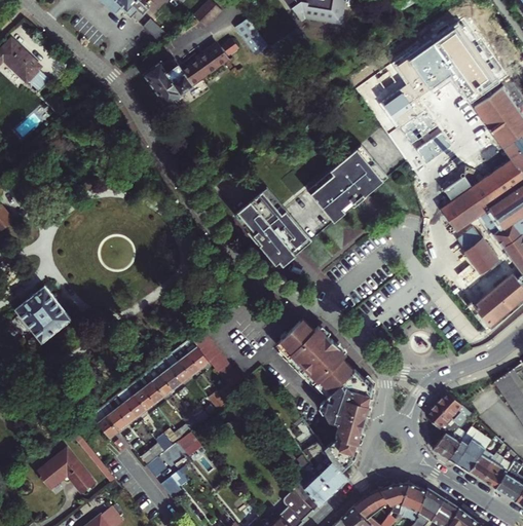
[(125,8),(124,10),(133,17),(141,9),(141,8),(136,3),(138,0),(104,0),(111,6),(117,0),(125,8)]
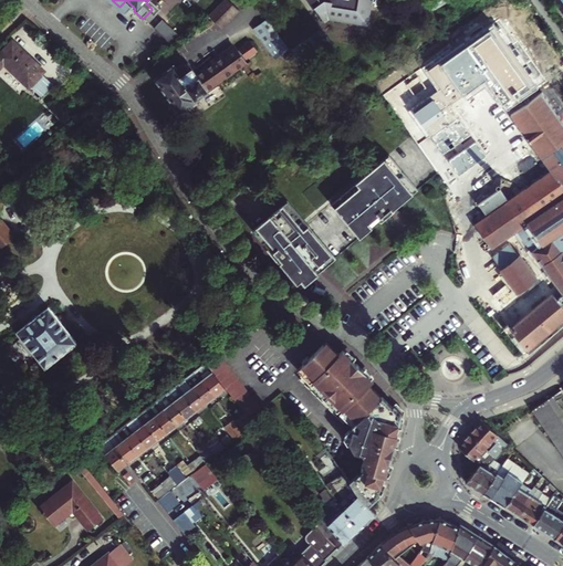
[(126,0),(120,7),(125,12),(127,12),(129,12),(132,12),(134,11),(135,9),(126,0)]
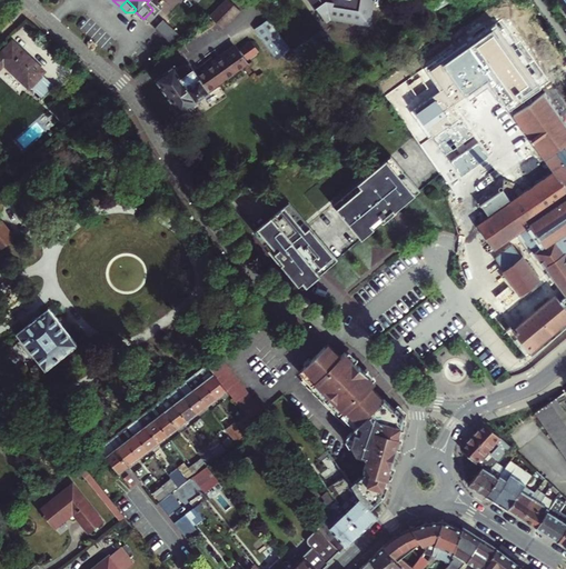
[(156,0),(149,0),(147,3),(152,9),(152,10),(156,15),(164,7),(156,0)]
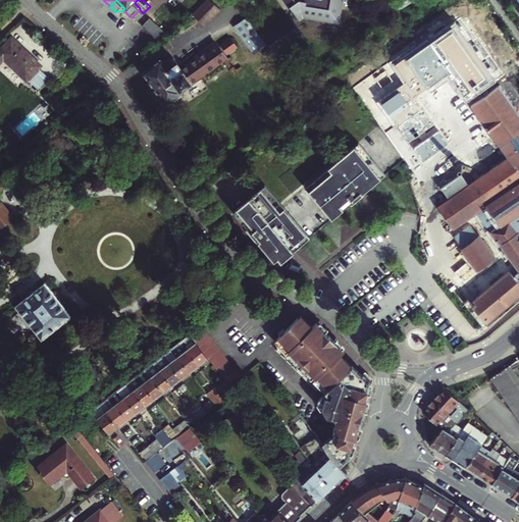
[(344,0),(279,0),(288,10),(289,9),(298,21),(302,18),(339,27),(344,0)]
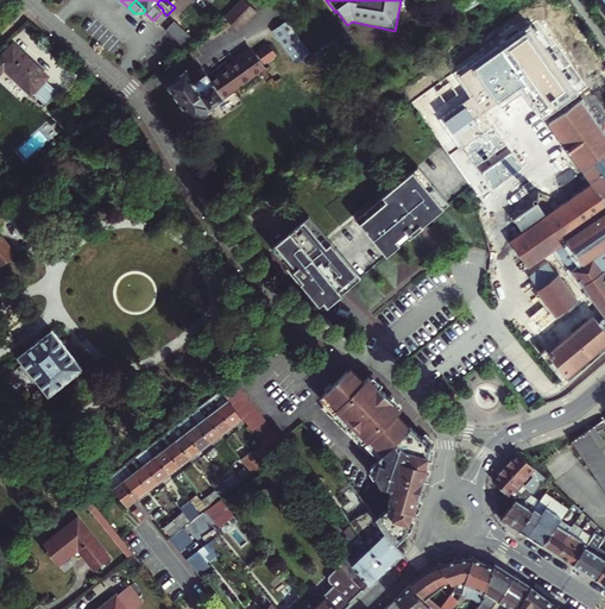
[(240,4),(220,22),(231,35),(252,18),(240,4)]
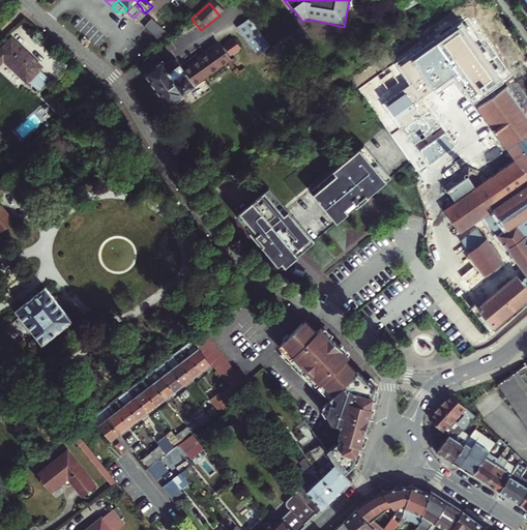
[(164,30),(149,16),(141,23),(156,37),(164,30)]
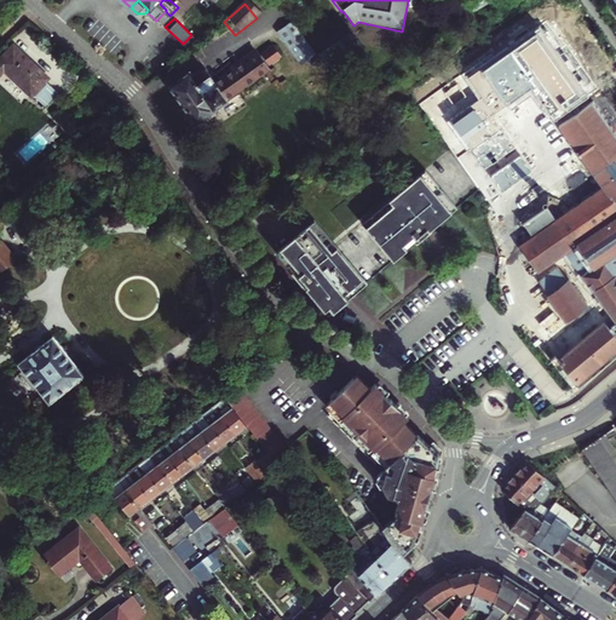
[(315,55),(310,49),(293,24),(278,35),(300,65),(308,59),(315,55)]
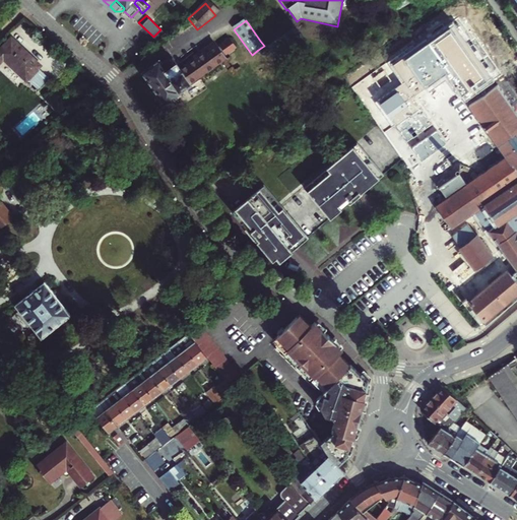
[(41,67),(13,38),(0,50),(0,63),(3,61),(23,82),(24,82),(34,91),(47,78),(38,69),(41,67)]
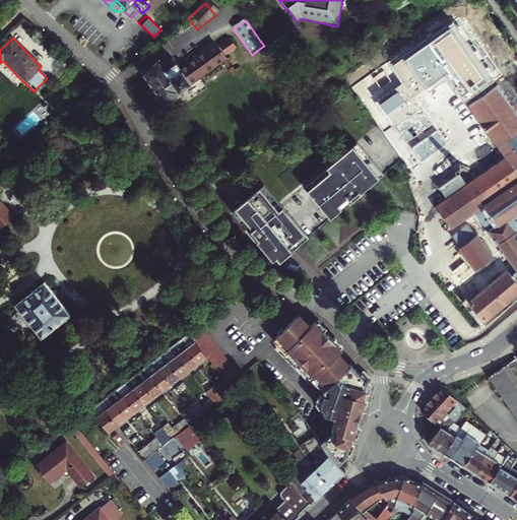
[(159,59),(142,70),(166,103),(183,91),(181,89),(225,59),(223,56),(235,49),(229,40),(218,48),(214,43),(194,56),(197,59),(181,70),(173,58),(164,65),(159,59)]
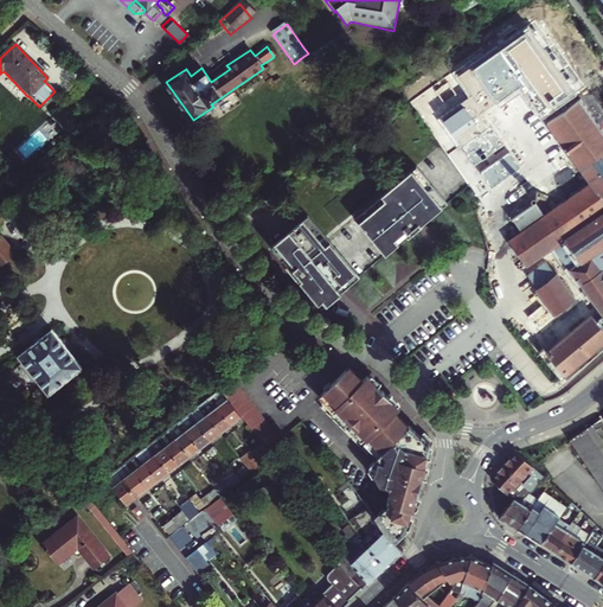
[(559,208),(553,200),(549,203),(543,202),(537,199),(537,197),(536,196),(534,193),(533,193),(531,192),(530,193),(527,195),(526,195),(525,197),(525,199),(526,202),(526,203),(528,204),(530,204),(532,204),(534,204),(546,209),(550,215),(541,221),(519,237),(510,246),(527,270),(555,251),(585,293),(598,311),(552,350),(545,355),(558,371),(563,377),(564,377),(573,371),(602,346),(602,133),(595,122),(582,103),(546,128),(566,155),(573,166),(588,186),(575,197),(572,198),(570,196),(566,198),(569,200),(559,208)]
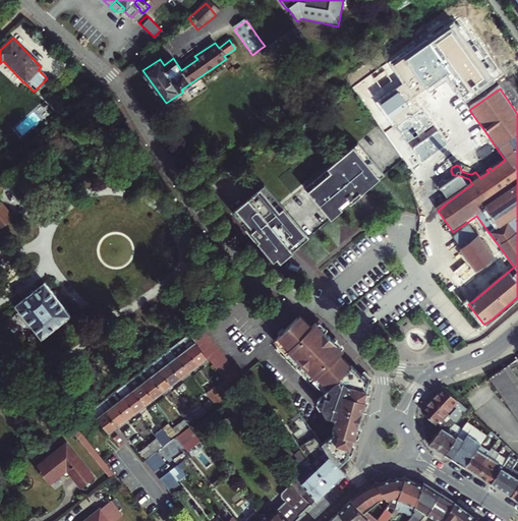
[(433,97),(396,119),(423,165),(461,142),(433,97)]
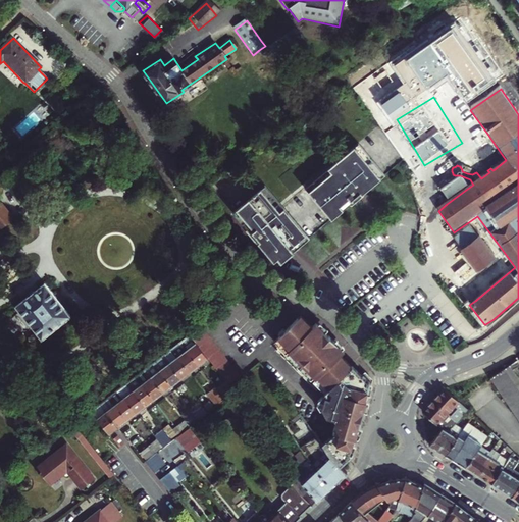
[(506,160),(494,143),(482,151),(495,169),(506,160)]
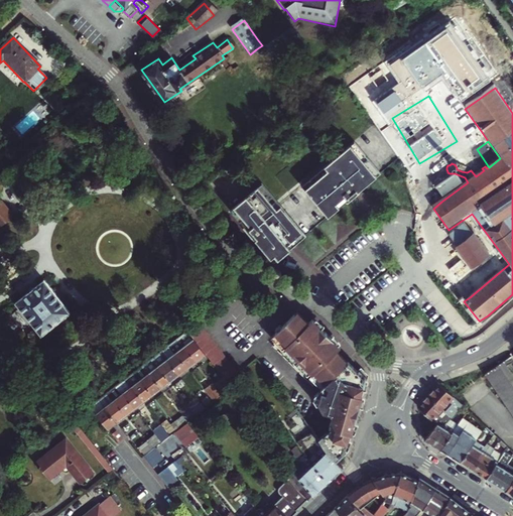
[(354,144),(323,169),(299,188),(326,221),(338,211),(345,206),(346,207),(358,197),(357,196),(380,175),(354,144)]
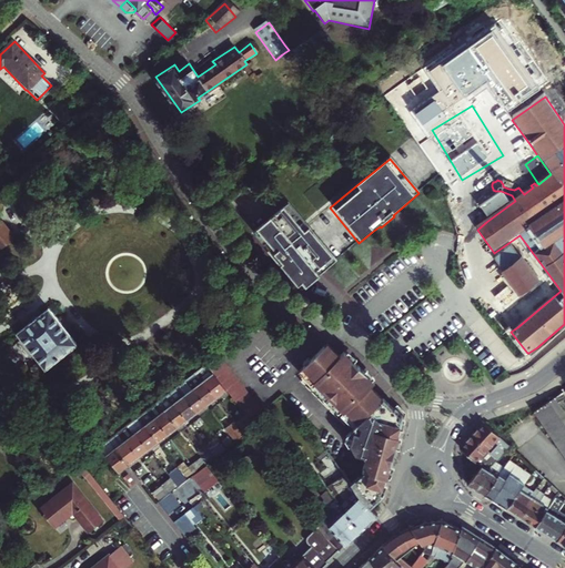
[(478,211),(486,222),(507,206),(500,194),(478,211)]
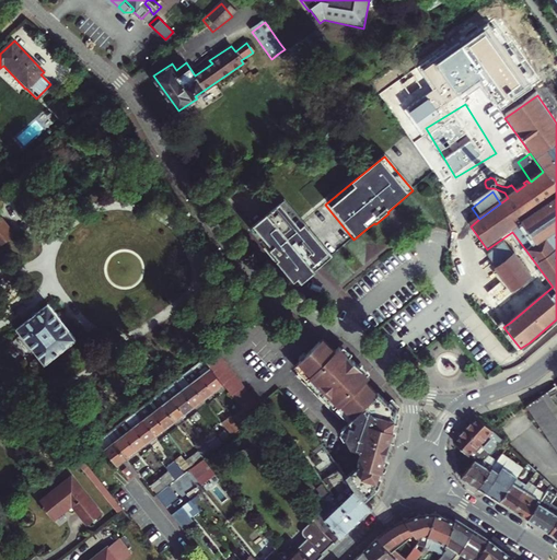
[(274,264),(276,261),(292,282),(297,287),(332,258),(304,225),(283,200),(248,229),(264,248),(263,249),(274,264)]
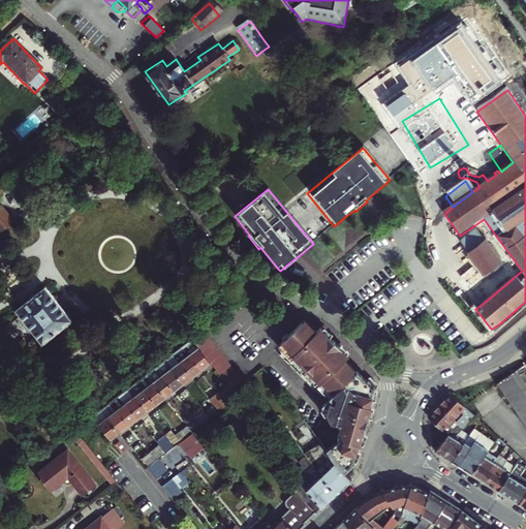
[(0,230),(12,221),(2,208),(0,209),(0,230)]
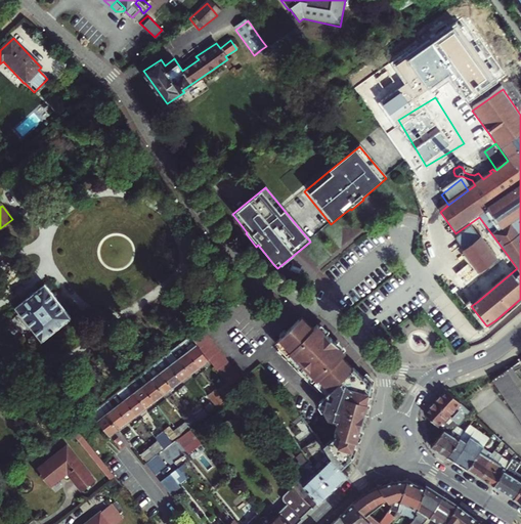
[(464,252),(481,239),(473,228),(456,242),(464,252)]
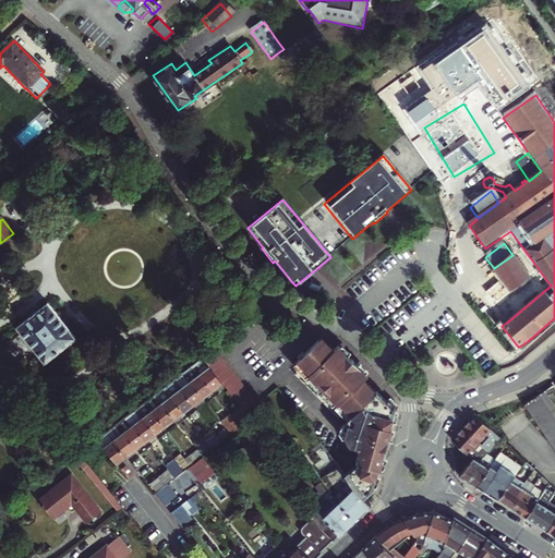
[(494,268),(511,291),(530,276),(513,255),(494,268)]
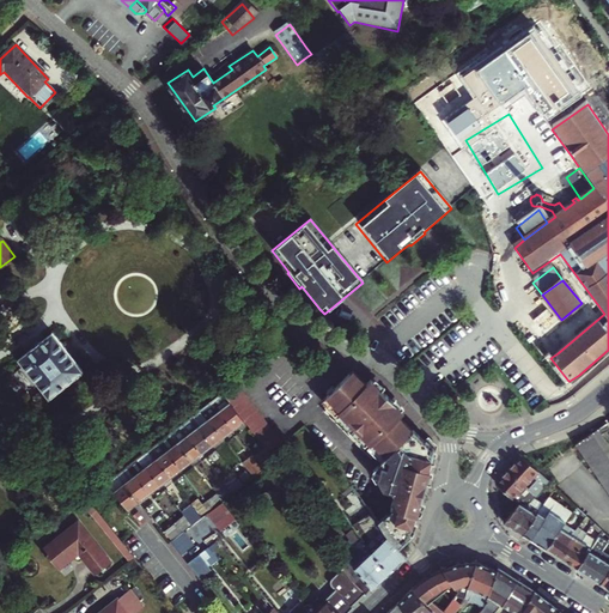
[(543,335),(558,353),(604,314),(591,296),(582,303),(561,320),(543,335)]
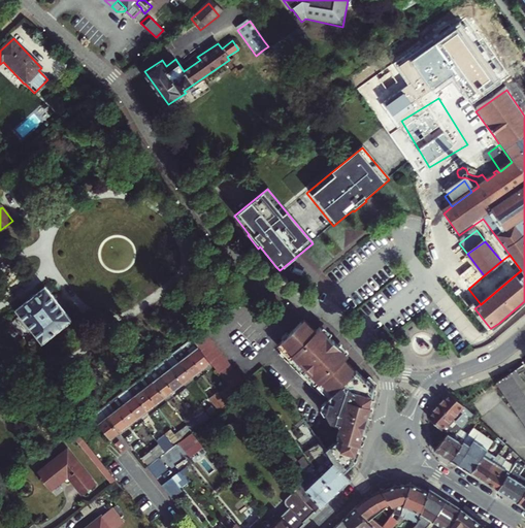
[(17,311),(24,322),(18,326),(29,339),(35,334),(42,343),(71,322),(62,310),(54,300),(45,290),(17,311)]
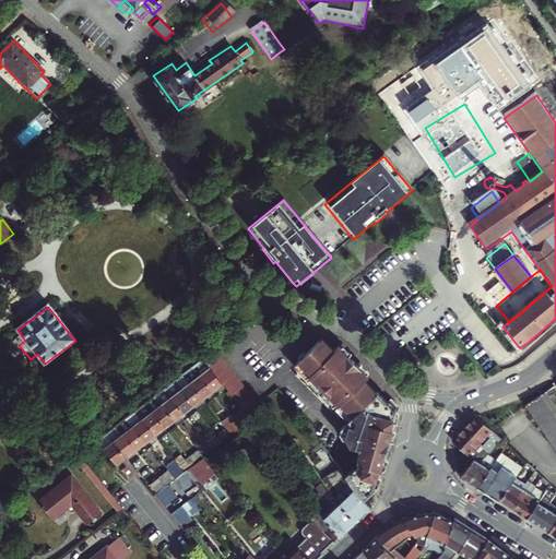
[(376,487),(378,480),(398,408),(389,400),(386,402),(381,397),(362,377),(366,373),(336,340),(332,343),(320,330),(292,355),(297,361),(293,366),(332,412),(335,408),(341,415),(334,421),(334,428),(338,432),(342,431),(345,442),(357,445),(354,460),(357,464),(344,474),(363,498),(376,487)]
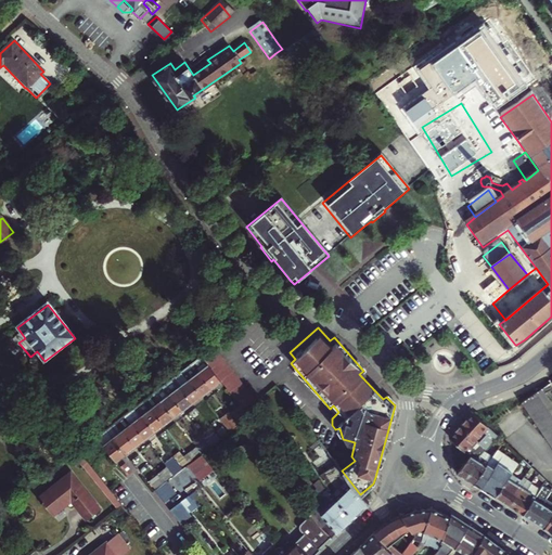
[(207,356),(212,362),(223,379),(242,405),(245,410),(256,399),(219,346),(207,356)]
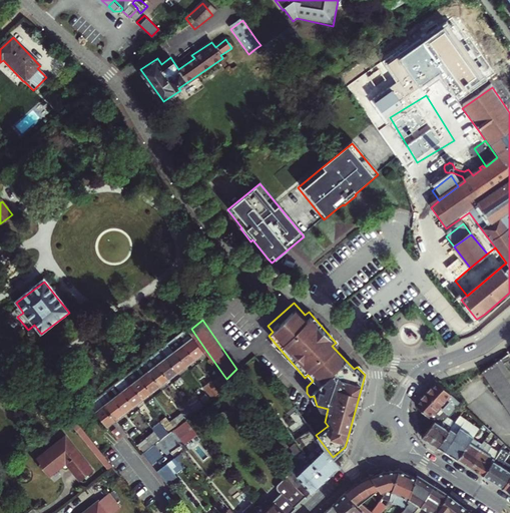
[(385,328),(382,324),(375,330),(379,334),(385,328)]
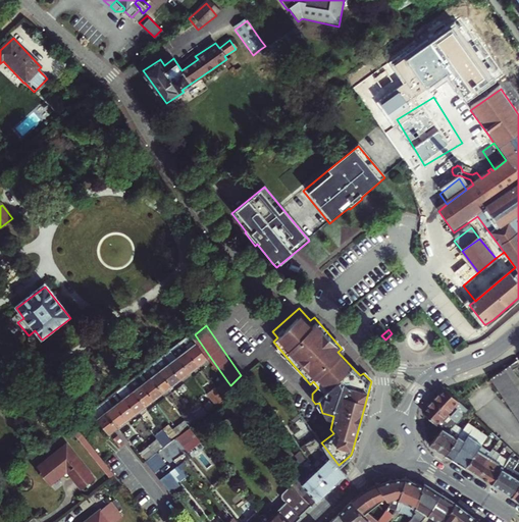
[(185,343),(189,349),(200,364),(210,357),(199,341),(191,347),(187,341),(185,343)]
